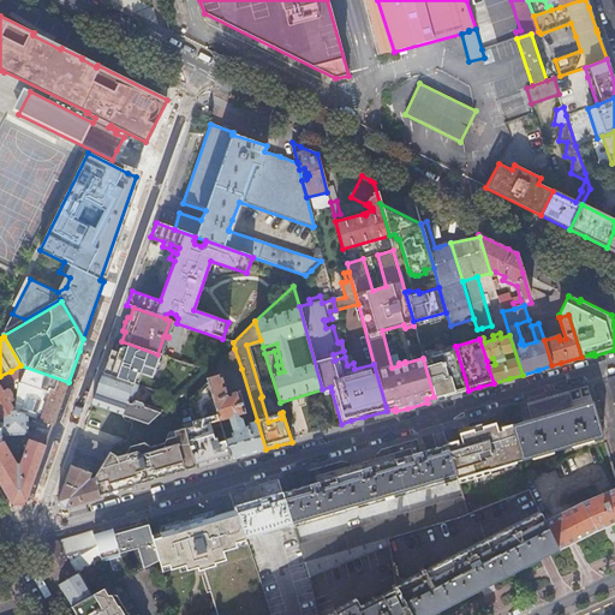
[(108,358),(103,374),(137,386),(141,375),(151,378),(154,370),(156,371),(159,370),(161,364),(160,362),(157,362),(160,354),(157,354),(121,341),(120,345),(119,345),(117,345),(114,352),(111,351),(108,358)]
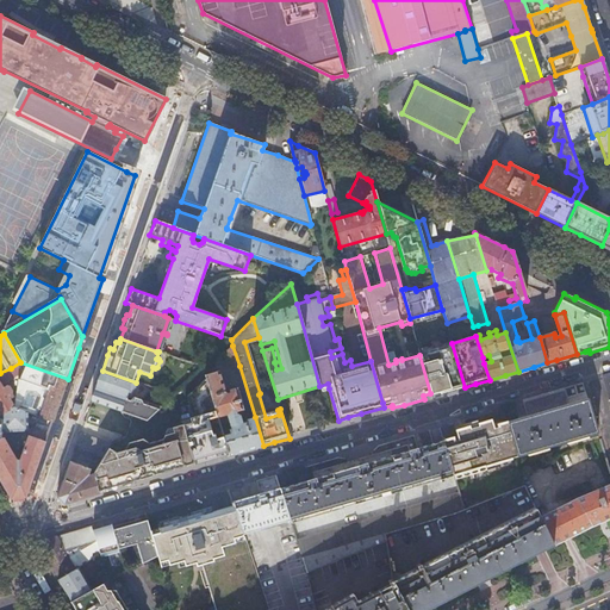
[(429,353),(419,355),(430,393),(440,391),(440,394),(447,392),(465,387),(452,343),(428,350),(429,353)]
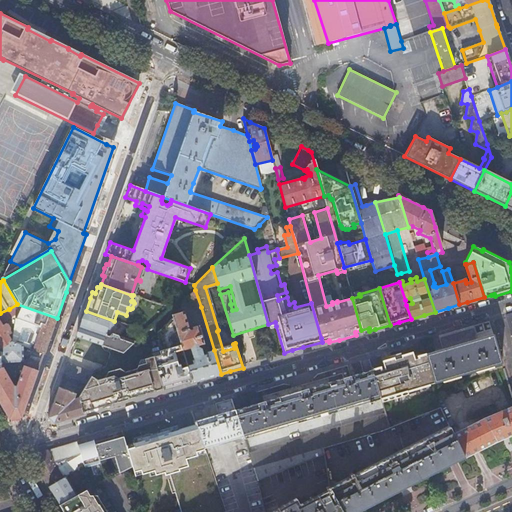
[(195,290),(187,297),(191,310),(201,307),(195,290)]
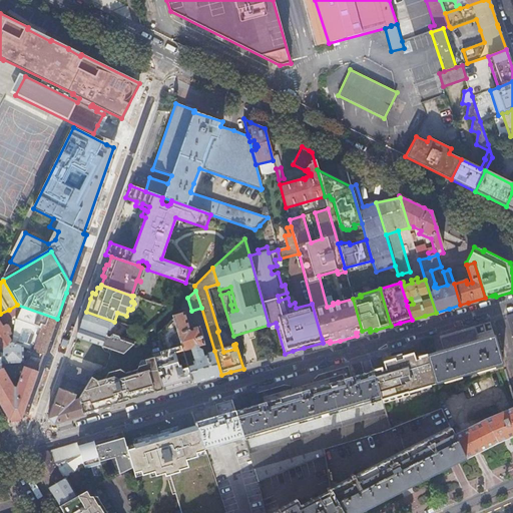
[(18,306),(17,305),(9,310),(0,314),(0,347),(1,349),(11,342),(8,336),(10,335),(9,331),(9,329),(7,326),(5,325),(2,327),(1,324),(16,316),(16,315),(18,306)]
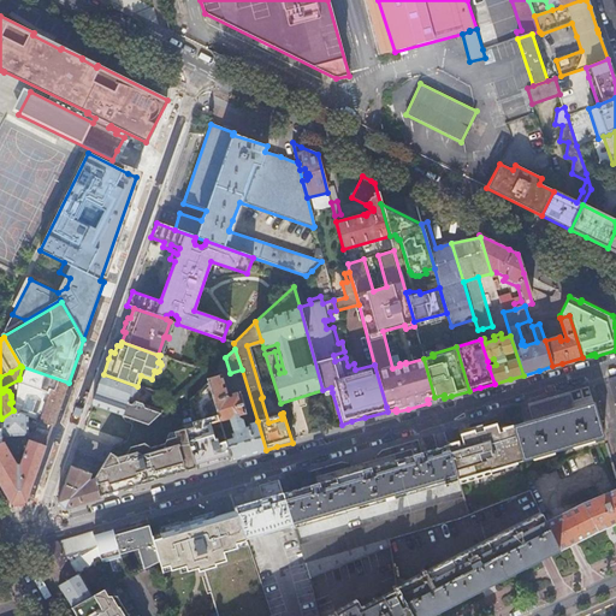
[(58,413),(69,383),(21,366),(22,367),(19,378),(51,389),(40,420),(53,425),(58,413)]
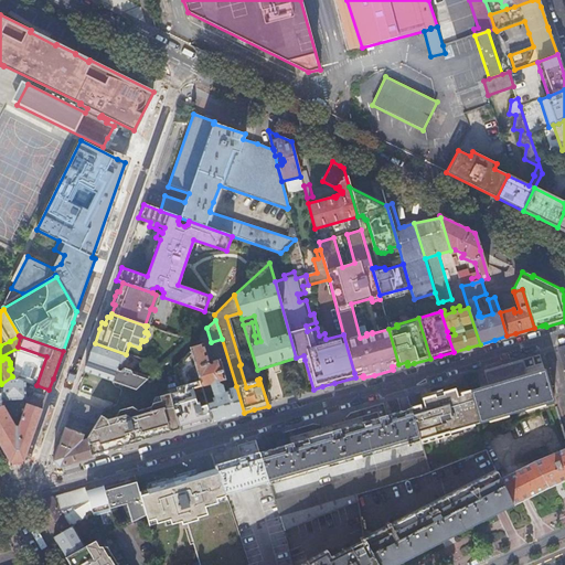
[(87,363),(84,372),(136,390),(147,379),(120,370),(126,354),(95,343),(87,363)]
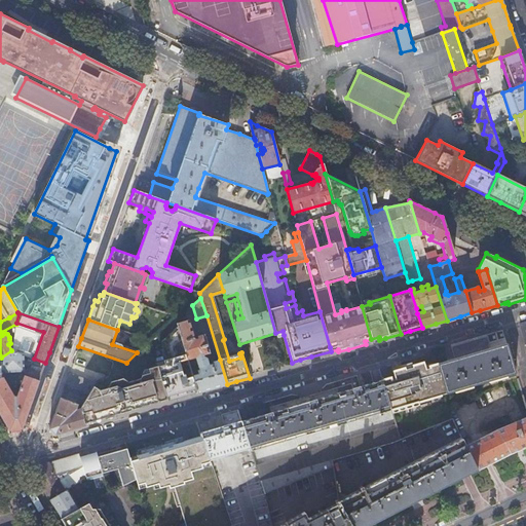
[(188,321),(177,324),(187,360),(196,357),(200,370),(197,371),(199,374),(193,377),(197,390),(197,392),(213,388),(227,384),(220,360),(212,362),(210,366),(208,365),(208,363),(207,359),(203,357),(202,354),(209,352),(203,334),(196,336),(195,339),(192,338),(193,336),(188,321)]
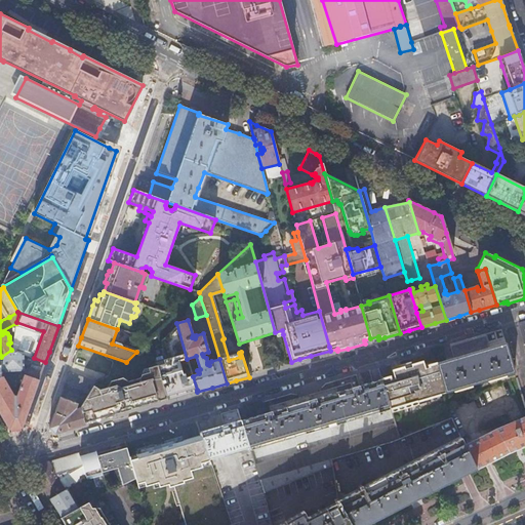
[(25,330),(15,328),(12,350),(21,353),(25,330)]
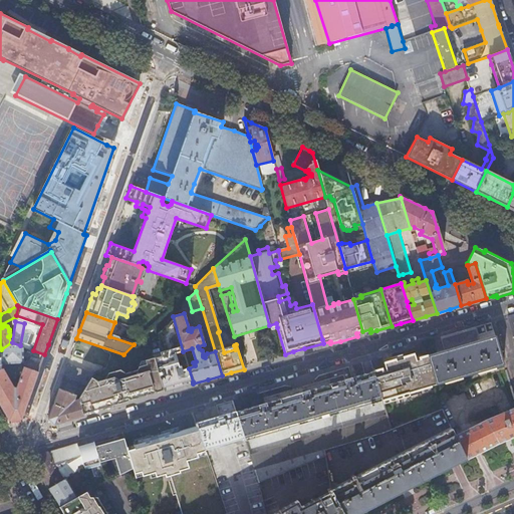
[(481,334),(493,330),(490,322),(483,324),(479,325),(481,334)]
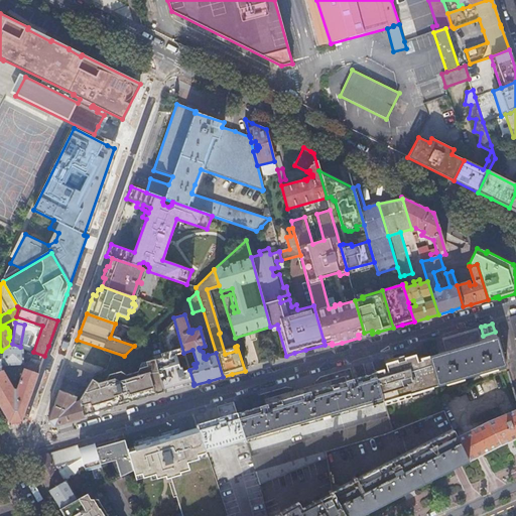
[(469,331),(441,338),(445,352),(428,357),(437,386),(450,382),(450,384),(460,382),(460,379),(484,372),(484,375),(493,372),(492,370),(505,366),(495,332),(483,336),(481,327),(469,331)]
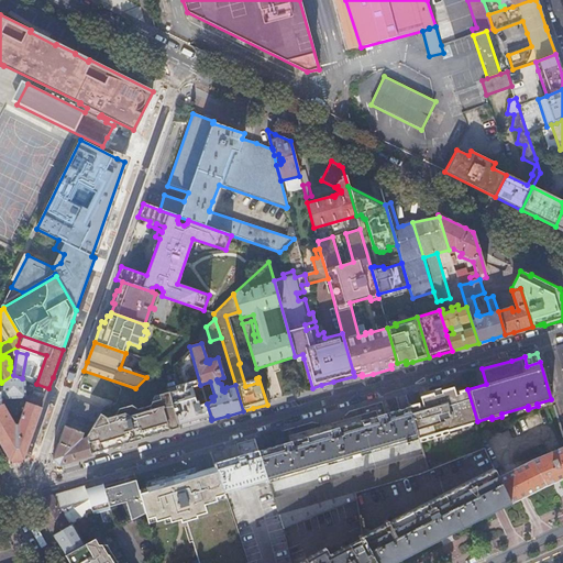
[(189,360),(165,367),(170,386),(196,378),(189,360)]
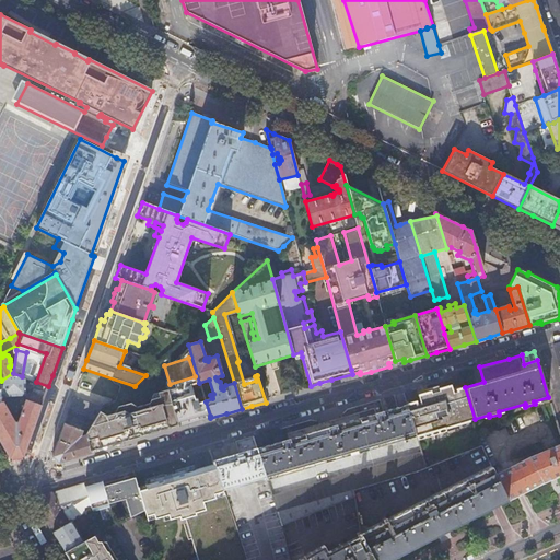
[(12,373),(1,381),(1,396),(25,395),(24,377),(22,376),(13,373),(12,373)]
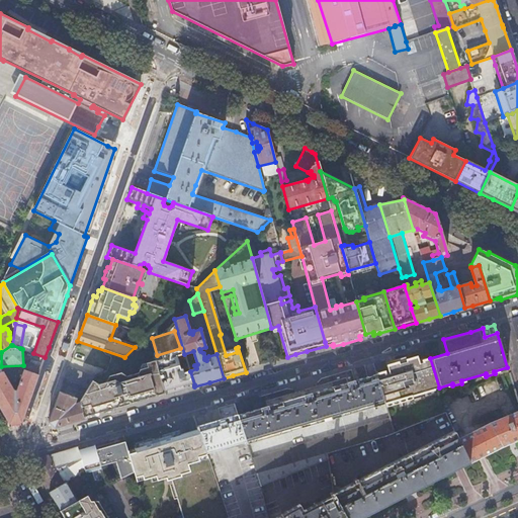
[(392,360),(392,363),(386,365),(387,370),(375,373),(381,393),(384,403),(385,406),(422,396),(422,393),(439,387),(430,358),(427,359),(426,357),(418,359),(417,357),(406,360),(405,357),(392,360)]
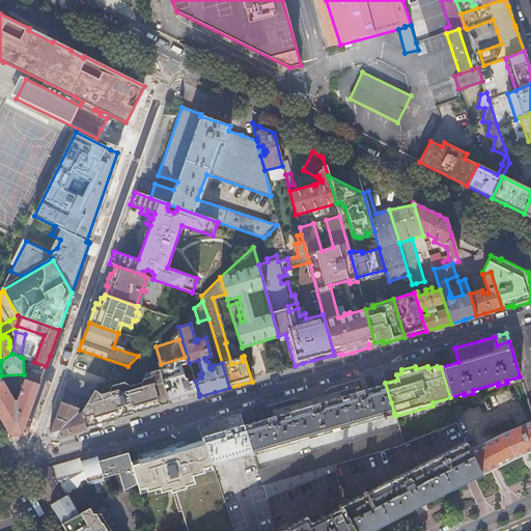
[(163,407),(163,404),(169,403),(159,370),(145,374),(142,383),(130,386),(123,381),(112,384),(109,391),(101,394),(94,390),(89,398),(81,412),(81,413),(86,427),(91,425),(92,426),(98,425),(103,423),(103,422),(105,423),(115,420),(115,419),(121,417),(122,418),(128,416),(133,415),(133,414),(139,412),(140,413),(150,410),(151,409),(152,410),(156,409),(163,407)]
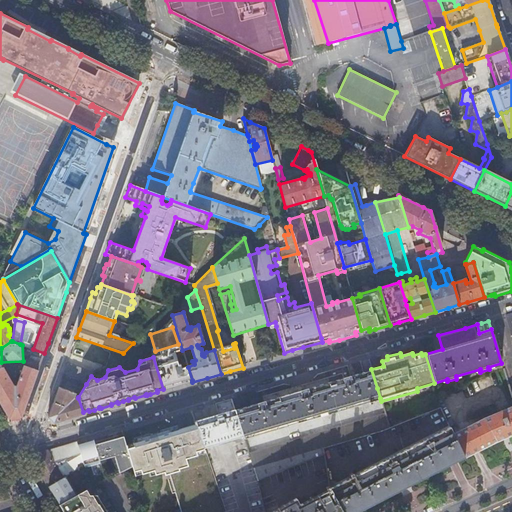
[(0,368),(0,402),(9,418),(15,418),(22,417),(28,400),(41,363),(27,359),(22,373),(17,372),(15,378),(19,380),(17,387),(13,386),(15,385),(13,382),(11,383),(1,367),(0,368)]
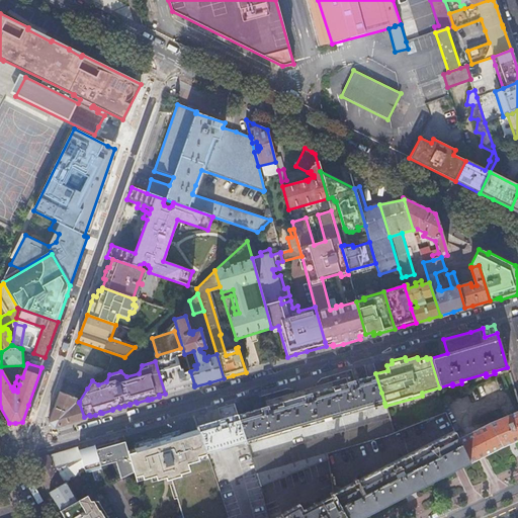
[(94,377),(68,367),(67,370),(64,377),(87,389),(92,380),(94,377)]
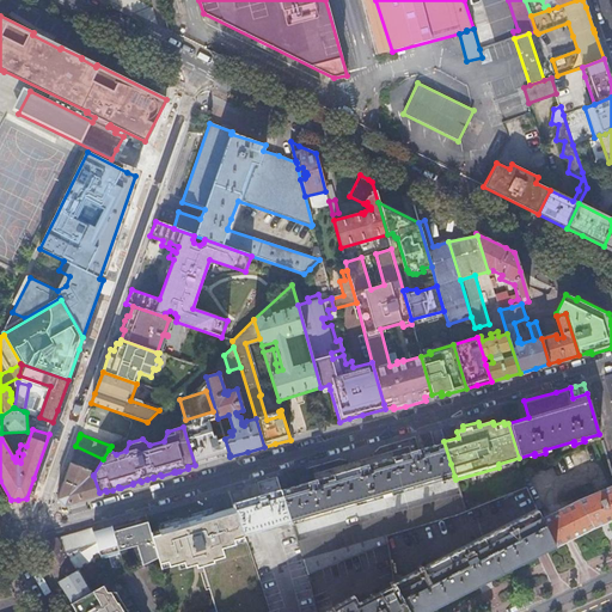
[(214,441),(219,458),(228,454),(224,439),(214,441)]
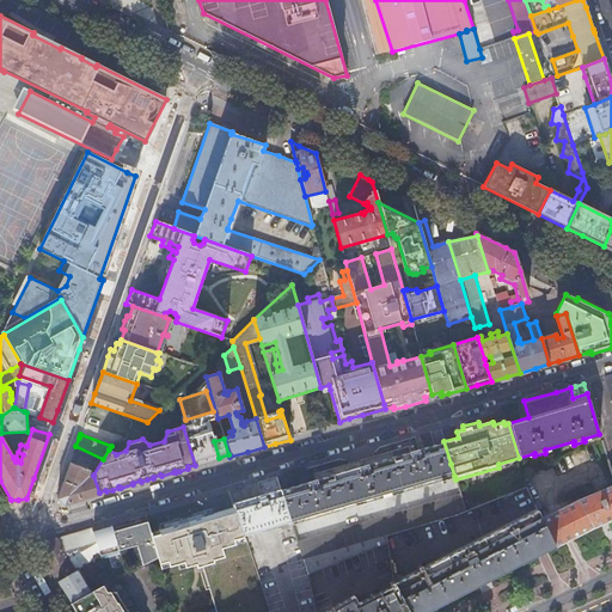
[(454,476),(451,464),(444,441),(410,452),(408,446),(377,456),(375,453),(350,460),(352,463),(317,472),(318,478),(281,489),(291,520),(292,524),(454,476)]
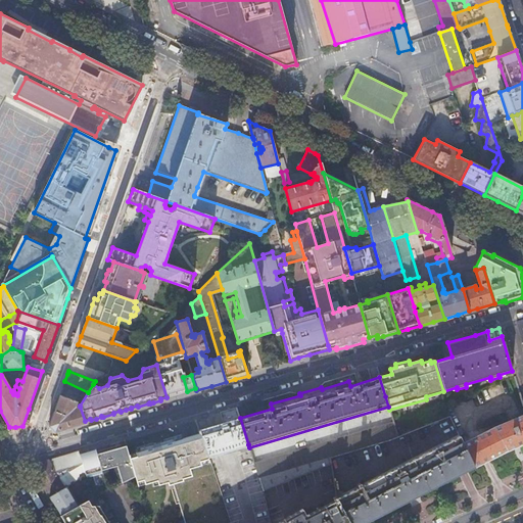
[(172,380),(163,383),(168,396),(176,394),(172,380)]
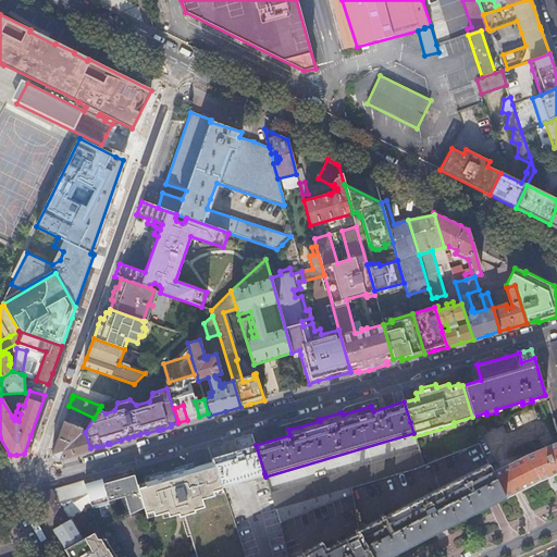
[(82,428),(64,421),(52,455),(58,460),(72,456),(90,450),(90,448),(85,433),(82,434),(79,432),(82,428)]
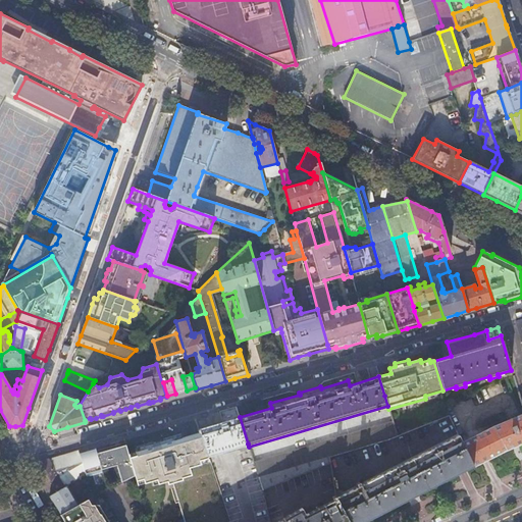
[(222,422),(198,429),(199,432),(207,456),(248,444),(240,417),(236,406),(218,411),(222,422)]
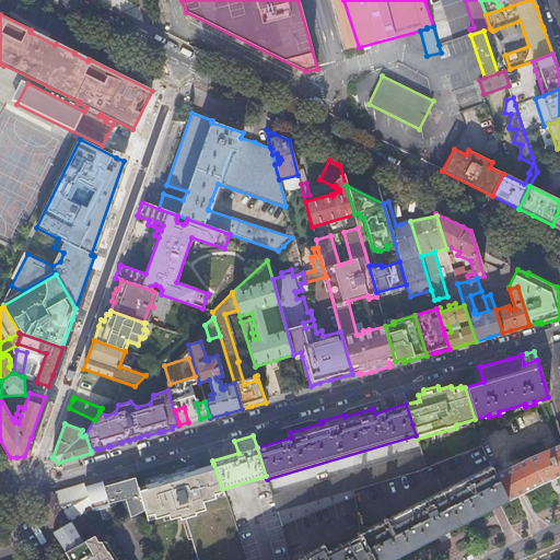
[(496,476),(505,498),(506,500),(550,480),(559,475),(559,448),(559,446),(496,476)]
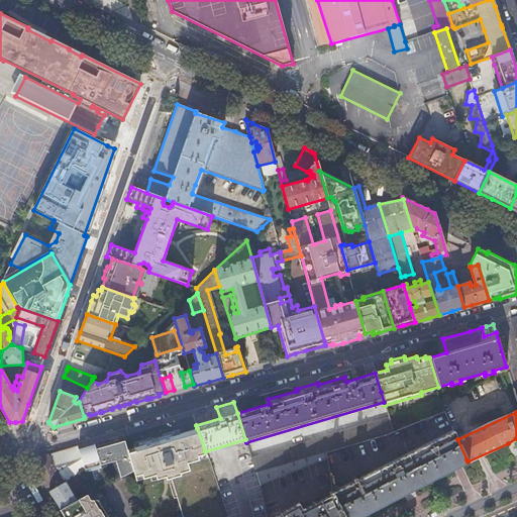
[(389,416),(250,457),(260,485),(326,458),(325,451),(395,431),(389,416)]
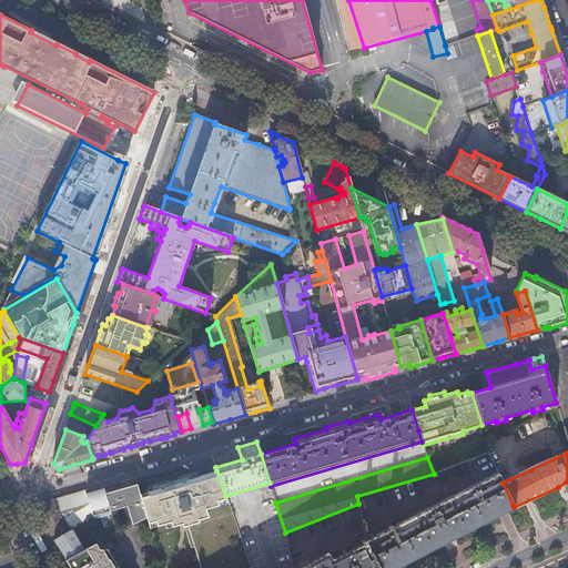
[(182,478),(195,523),(199,523),(198,519),(208,516),(205,508),(217,504),(216,500),(225,497),(225,496),(216,470),(199,476),(190,478),(185,477),(182,478)]
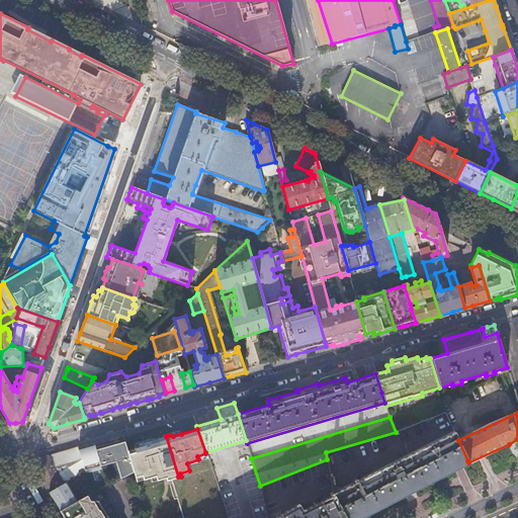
[(334,494),(346,517),(354,517),(407,492),(467,460),(458,440),(454,432),(358,481),(357,479),(354,480),(356,483),(334,494)]
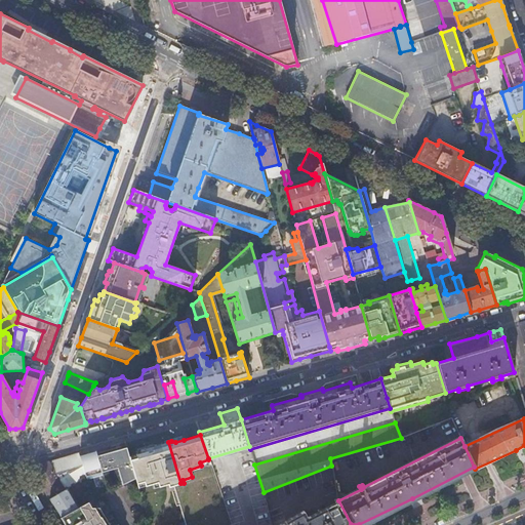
[(138,487),(153,483),(154,487),(168,483),(169,487),(180,483),(168,442),(165,443),(154,446),(154,443),(136,449),(137,454),(129,456),(135,477),(138,487)]
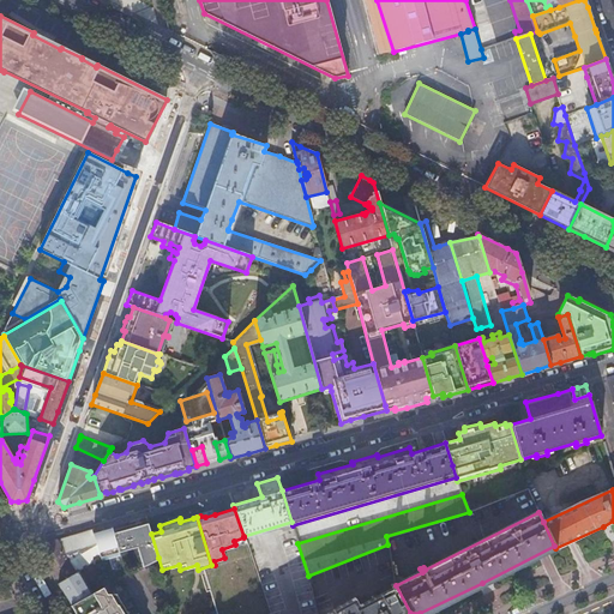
[(140,521),(113,529),(120,551),(137,546),(143,566),(158,558),(151,534),(148,522),(142,524),(140,521)]
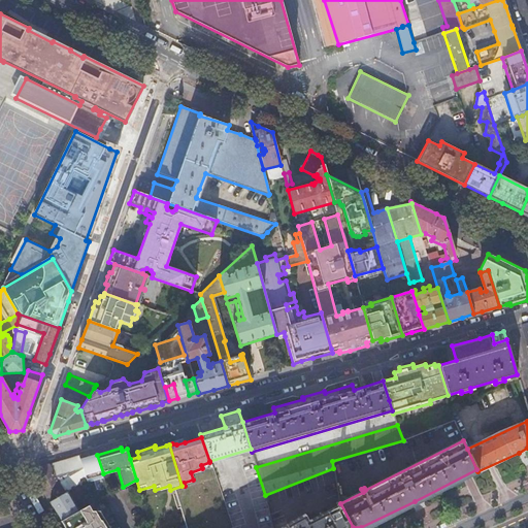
[(85,454),(78,456),(87,480),(87,482),(94,480),(97,490),(90,492),(93,502),(109,494),(103,473),(97,455),(96,451),(85,454)]
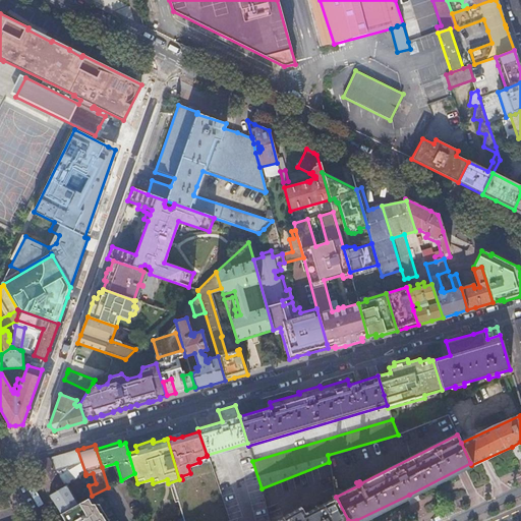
[(41,480),(49,495),(67,483),(85,473),(77,450),(53,456),(38,461),(37,461),(34,468),(41,480)]
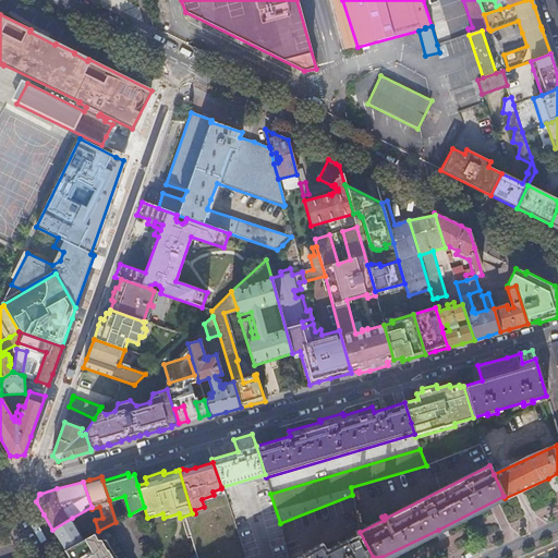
[(72,518),(52,530),(60,543),(63,548),(83,538),(72,518)]
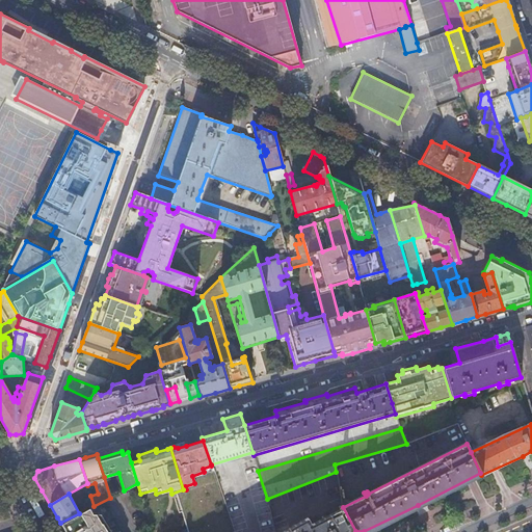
[(281,531),(355,531),(343,507),(342,504),(339,506),(340,508),(311,524),(307,517),(281,531)]
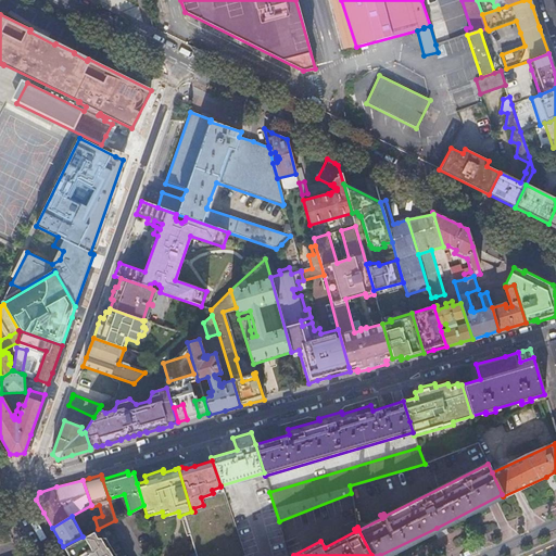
[(112,555),(97,529),(83,536),(63,546),(68,555),(112,555)]
